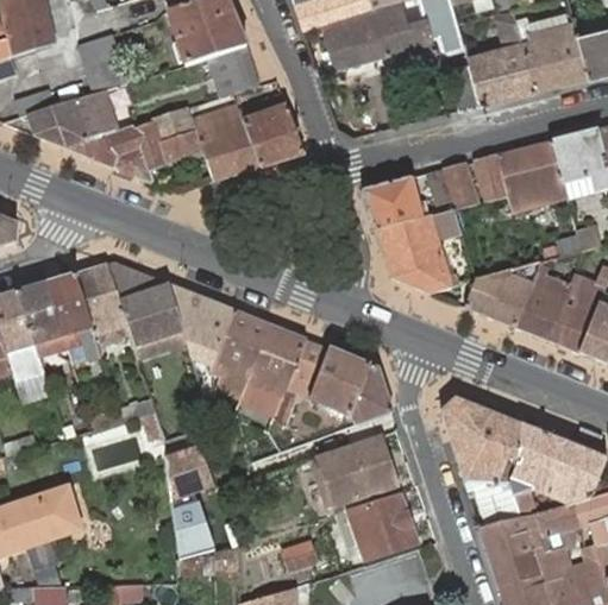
[(11,55),(54,41),(44,0),(0,0),(0,8),(2,19),(11,55)]
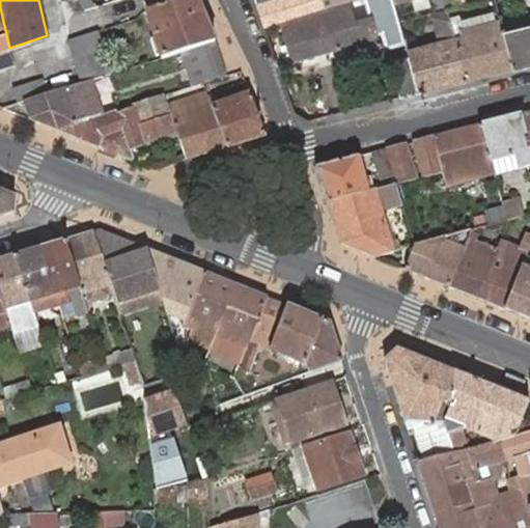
[(215,38),(197,0),(169,0),(146,7),(161,55),(182,48),(215,38)]
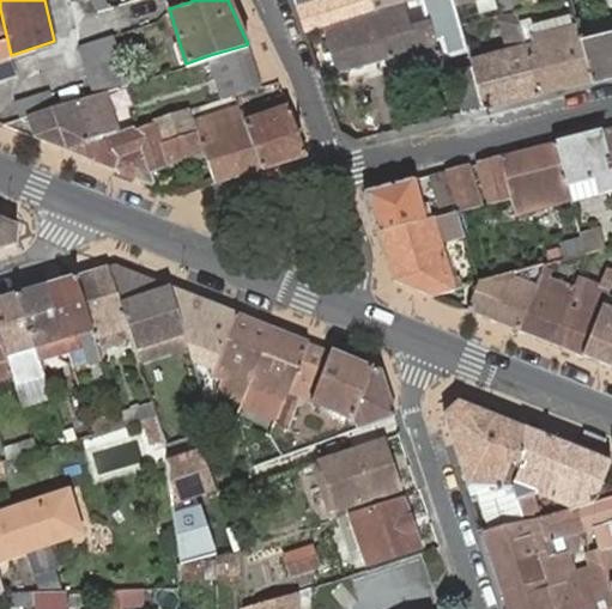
[(295,0),(306,28),(322,22),(375,2),(374,0),(295,0)]
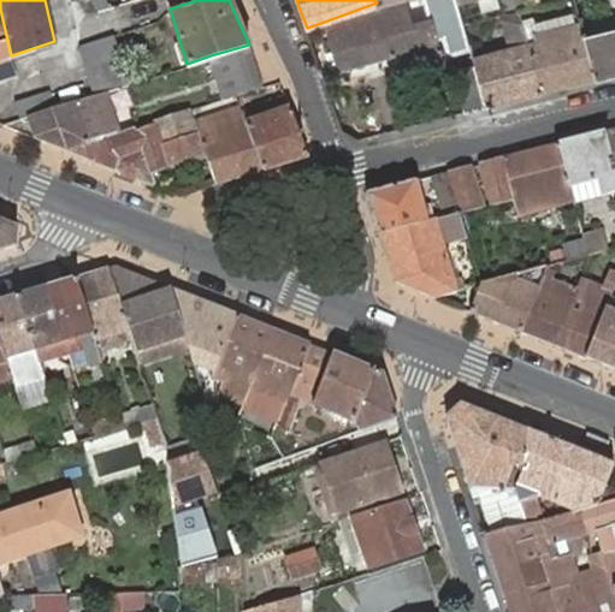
[(459,3),(457,0),(385,0),(377,3),(324,22),(337,67),(438,37),(431,15),(409,19),(407,11),(441,0),(444,0),(461,65),(454,67),(465,108),(485,104),(472,54),(469,42),(459,3)]
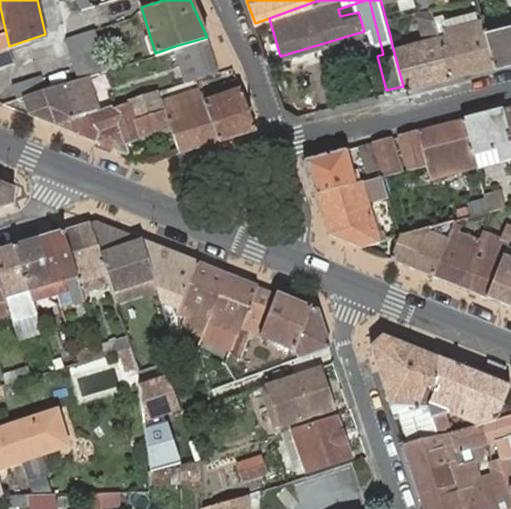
[(470,0),(473,8),(475,17),(482,15),(478,0),(470,0)]
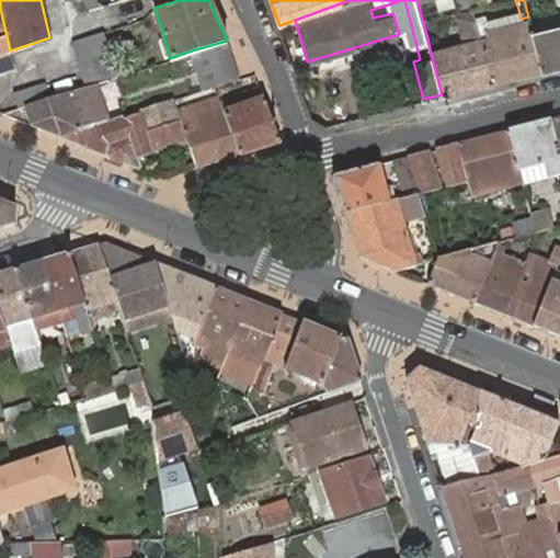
[(472,6),(461,8),(467,30),(427,38),(430,49),(442,94),(493,81),(475,14),(472,6)]
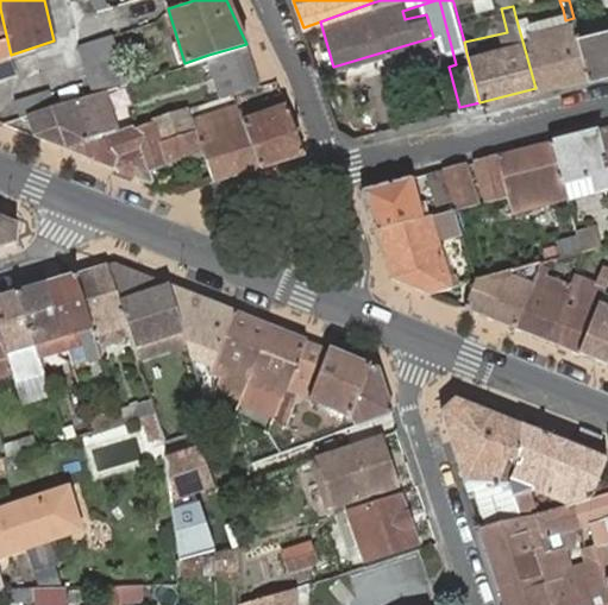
[(563,10),(527,19),(532,36),(551,31),(550,24),(565,20),(563,10)]
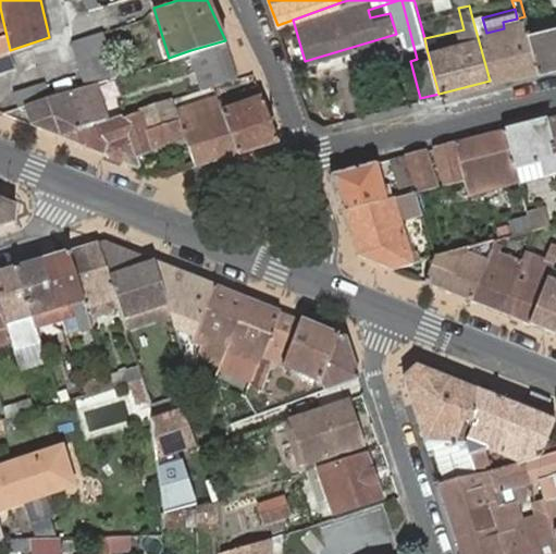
[(471,14),(490,81),(539,68),(529,32),(528,27),(524,16),(517,19),(503,22),(504,28),(486,33),(482,17),(481,12),(471,14)]
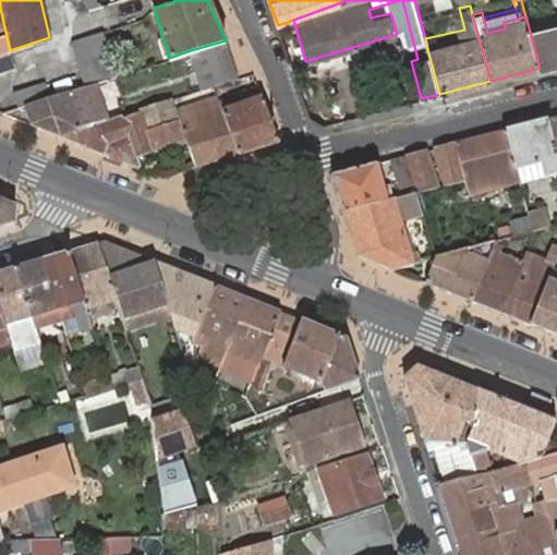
[(0,53),(8,51),(10,50),(2,17),(0,17),(0,53)]
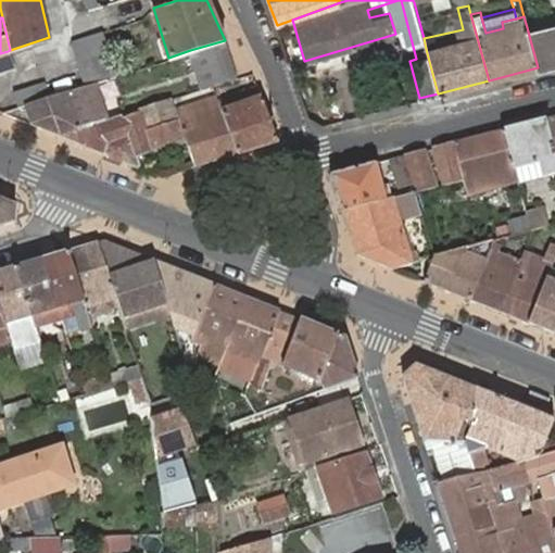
[(554,24),(528,32),(538,67),(554,63),(554,24)]
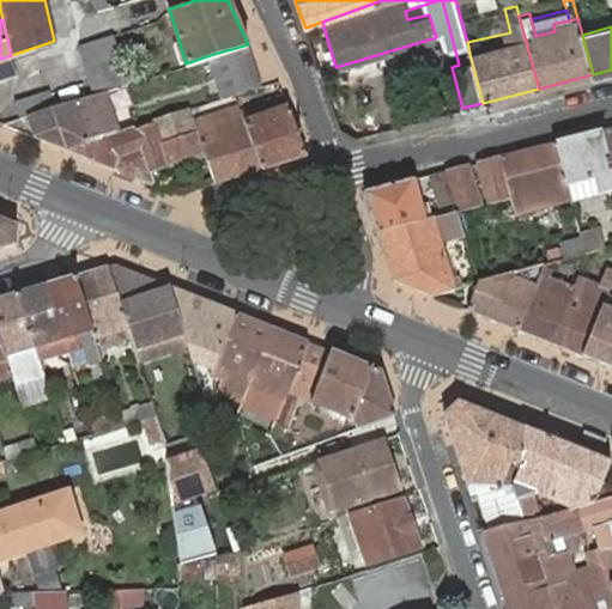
[(102,90),(128,81),(113,32),(80,43),(94,92),(102,90)]
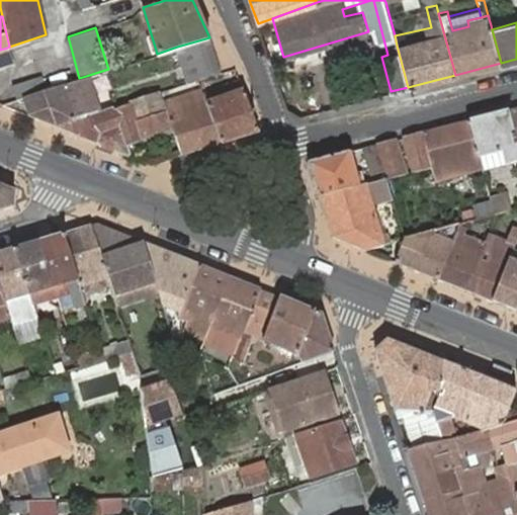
[(220,71),(209,37),(177,47),(188,80),(192,79),(198,78),(203,75),(220,71)]
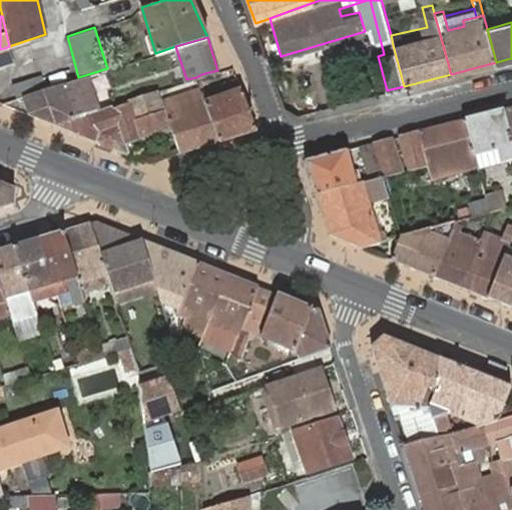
[(0,65),(13,60),(7,47),(0,49),(0,65)]
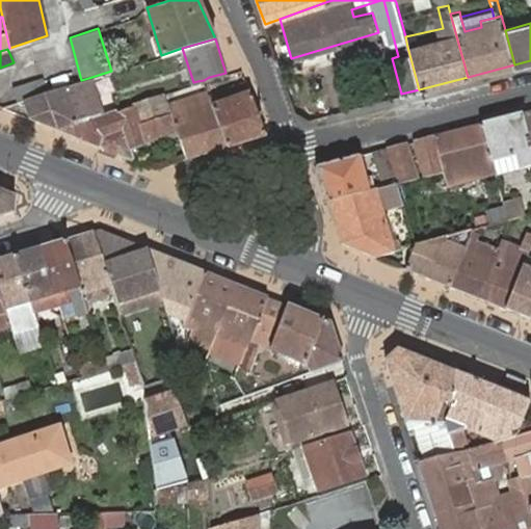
[(18,101),(24,99),(46,91),(41,76),(12,85),(18,101)]
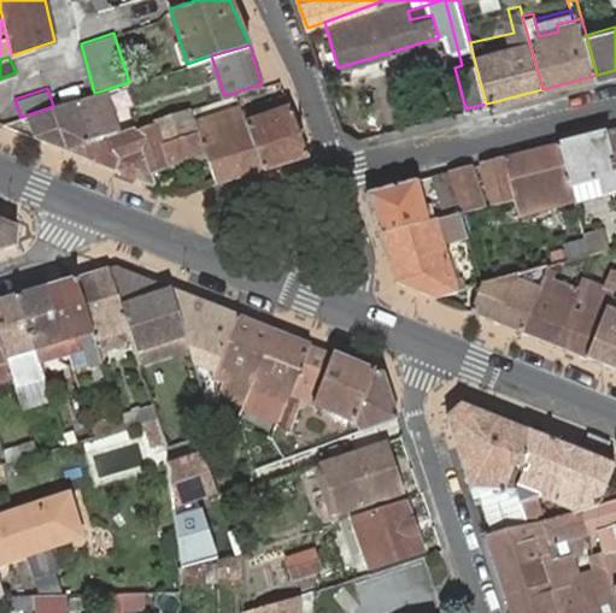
[(117,131),(103,90),(94,93),(53,106),(28,115),(35,135),(66,147),(117,131)]
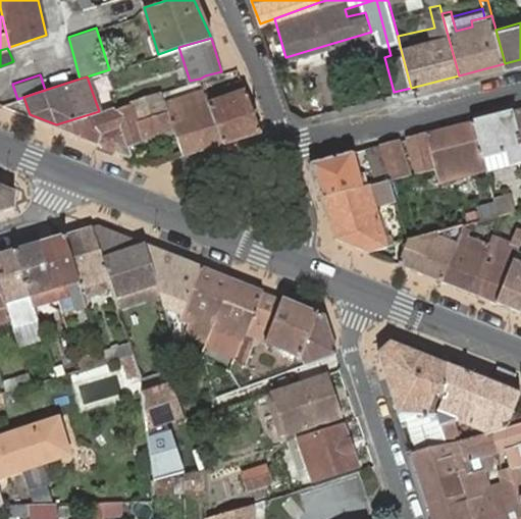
[(245,87),(242,79),(225,85),(228,93),(207,101),(222,142),(241,136),(260,130),(245,87)]
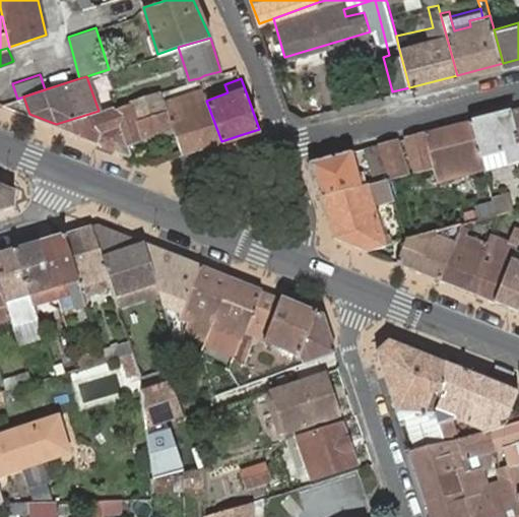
[(224,84),(204,91),(206,101),(228,92),(224,84)]
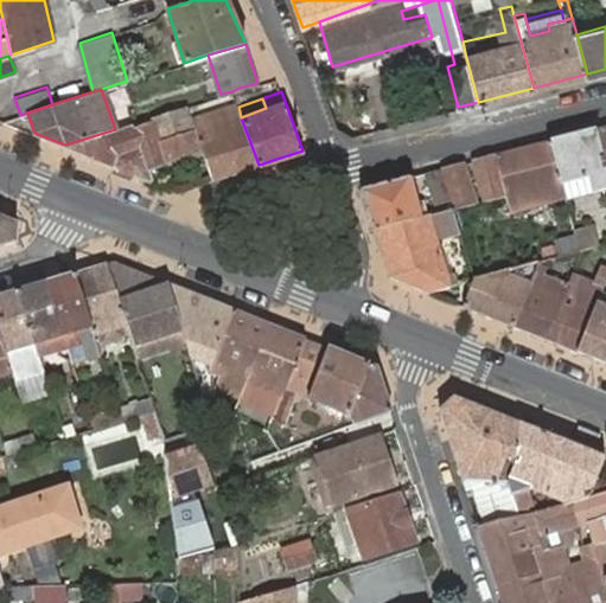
[(195,127),(189,109),(178,114),(184,132),(195,127)]
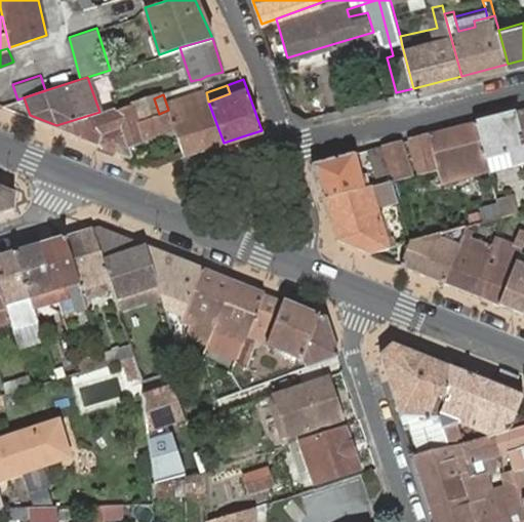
[(154,98),(140,104),(146,119),(136,122),(143,139),(174,128),(169,115),(168,110),(159,114),(154,98)]
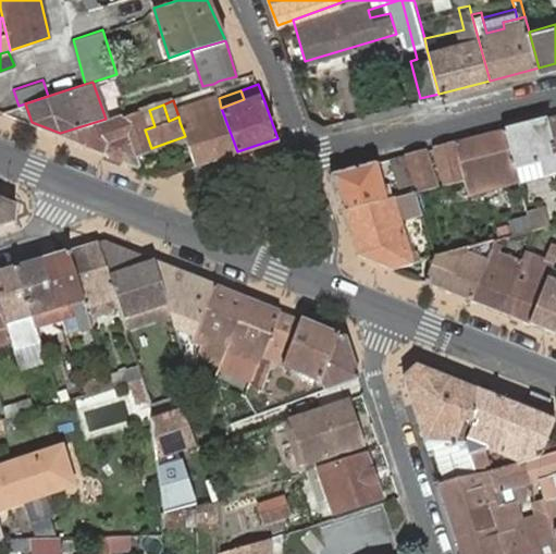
[(237,151),(221,108),(180,122),(185,136),(196,164),(237,151)]
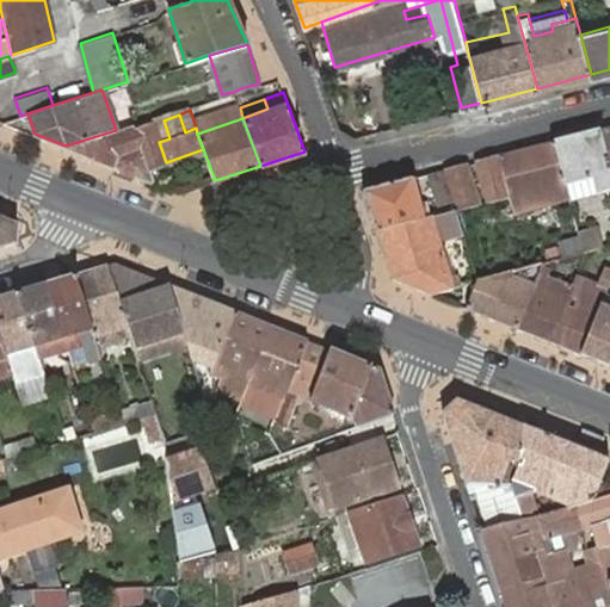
[(124,132),(122,128),(116,130),(66,146),(153,180),(148,169),(166,162),(159,142),(153,124),(124,132)]
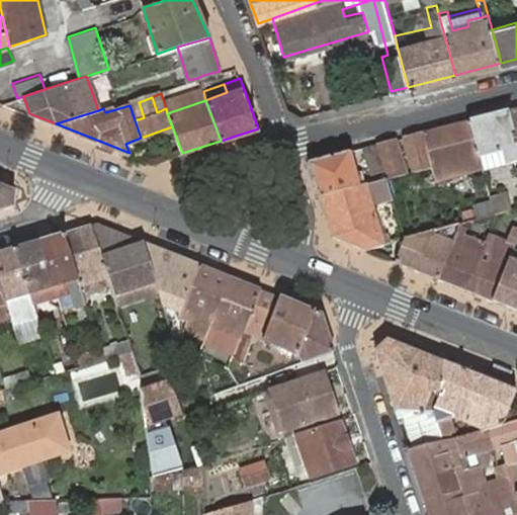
[(516,106),(508,109),(516,144),(516,106)]
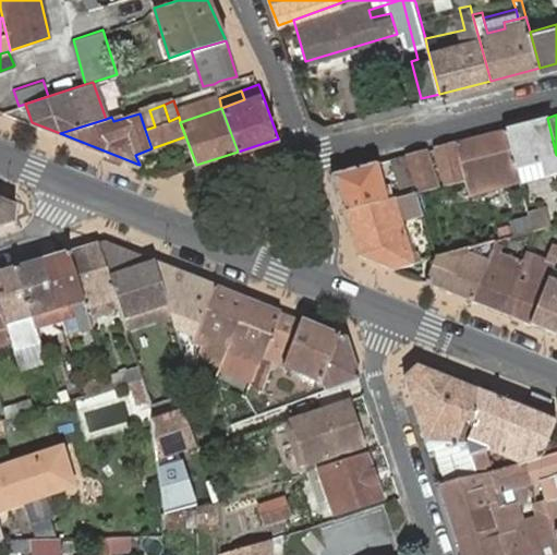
[(556,171),(556,155),(547,118),(505,129),(516,167),(540,159),(545,175),(556,171)]
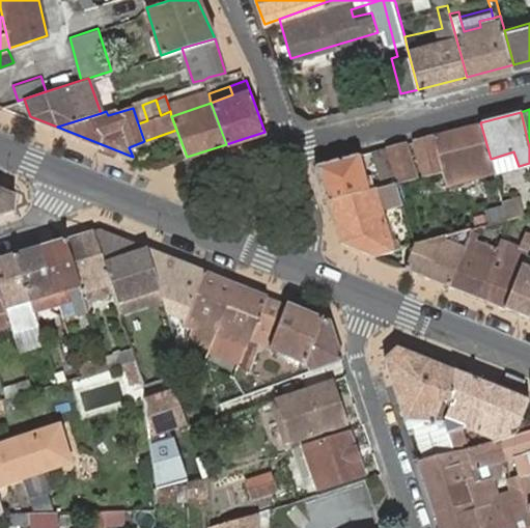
[(494,170),(491,159),(480,122),(434,134),(443,169),(446,183),(455,181),(453,172),(483,164),(484,172),(494,170)]
